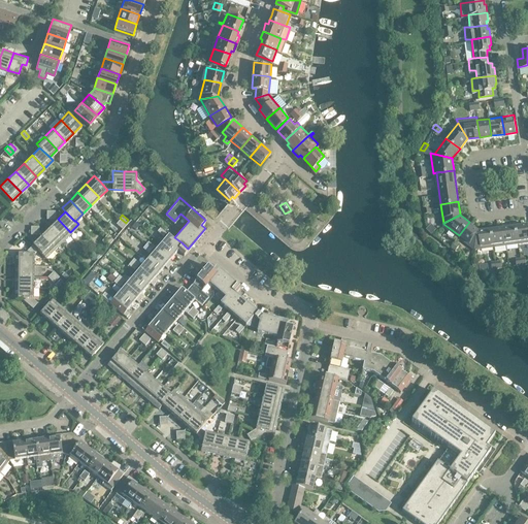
[(117,221),(123,226),(126,223),(120,218),(117,221)]
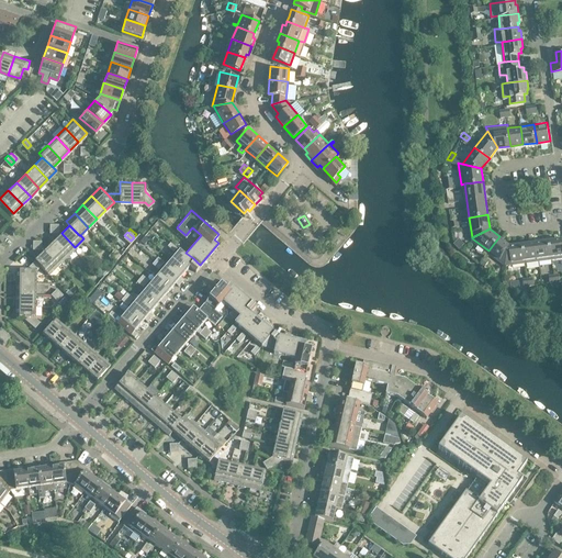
[(62,233),(53,242),(66,256),(75,247),(62,233)]
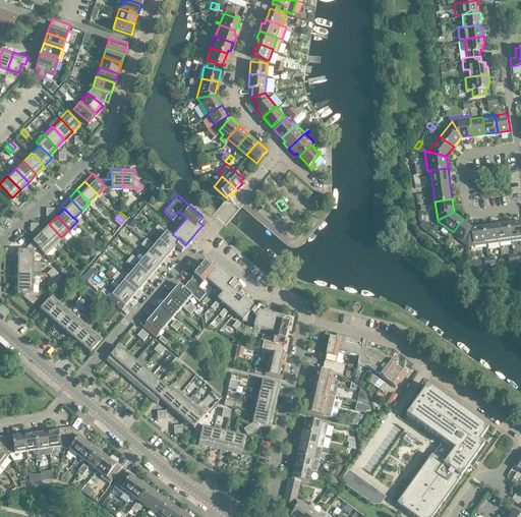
[(472,226),(463,219),(453,232),(468,243),(472,226)]
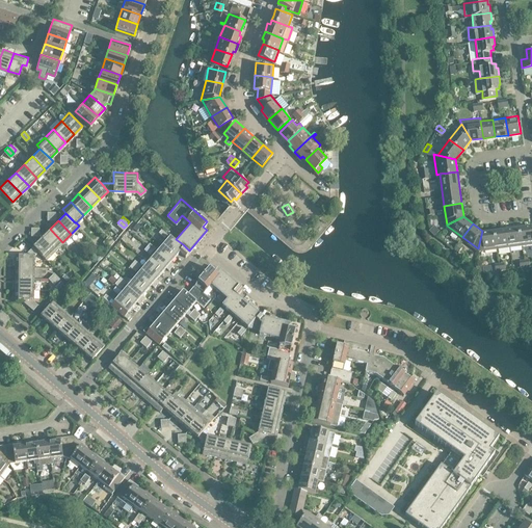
[(531,223),(520,226),(522,243),(531,241),(531,223)]
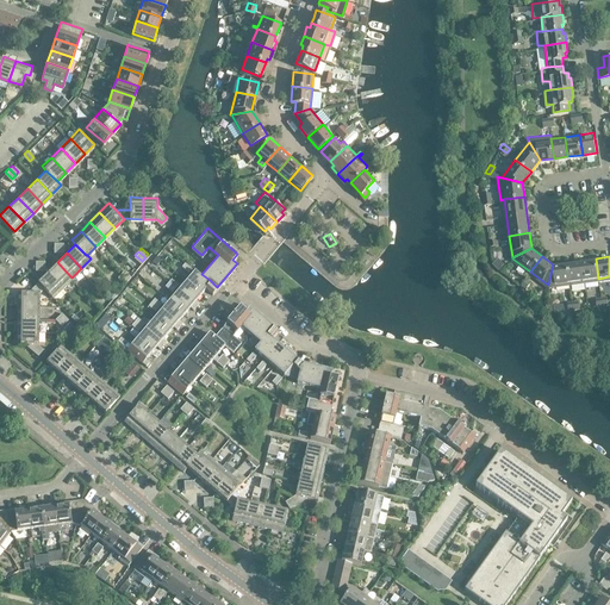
[(596,259),(582,261),(584,280),(598,279),(596,259)]
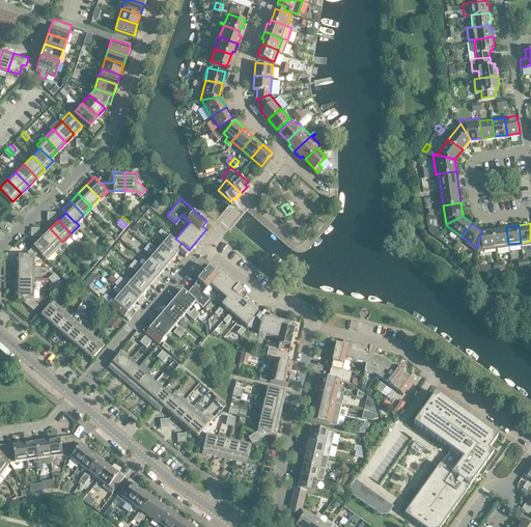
[(506,227),(494,228),(497,246),(508,244),(506,227)]
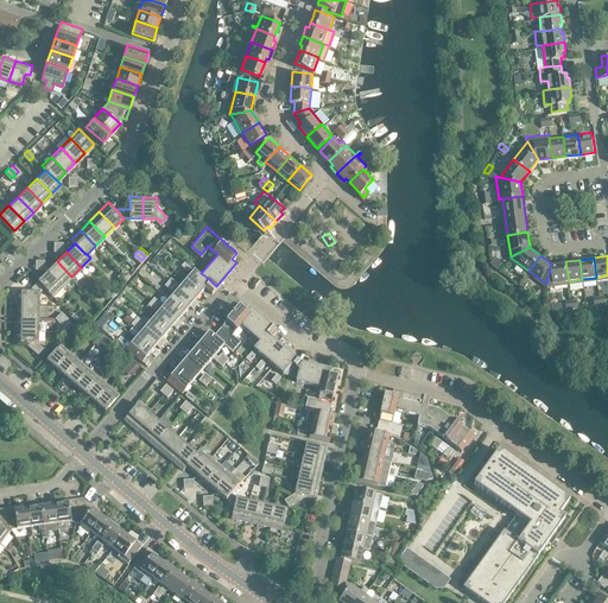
[(57,261),(48,270),(62,285),(71,277),(57,261)]
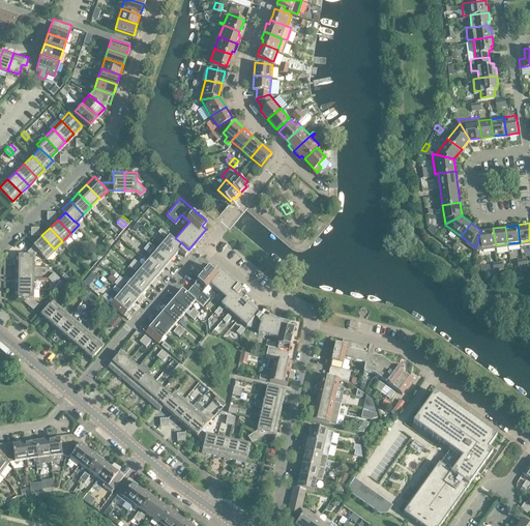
[(496,245),(493,228),(481,230),(480,230),(476,247),(476,249),(496,245)]
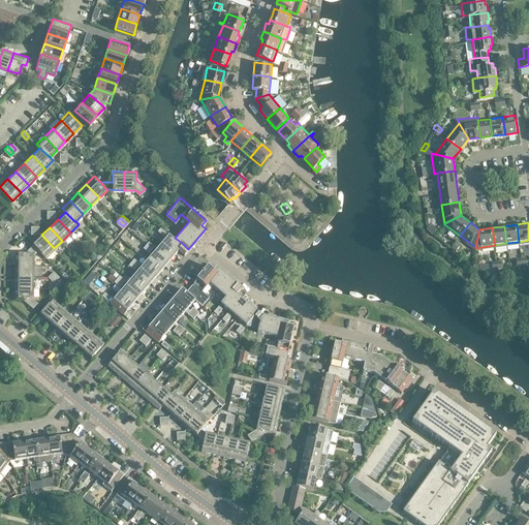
[(114,238),(107,233),(104,236),(111,241),(114,238)]
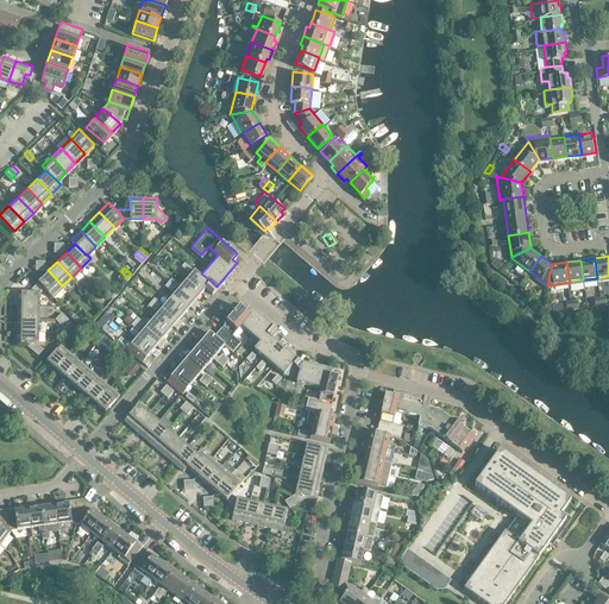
[(217,287),(209,280),(201,274),(194,268),(186,278),(201,291),(206,285),(213,291),(217,287)]
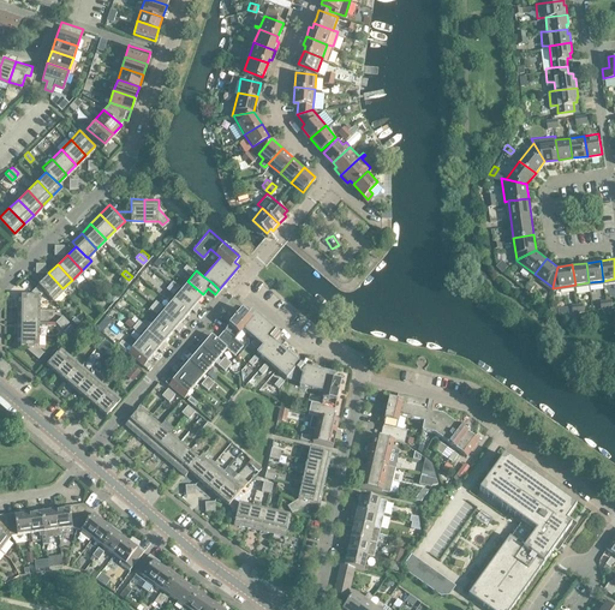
[(63,288),(48,273),(39,282),(45,288),(54,298),(63,288)]
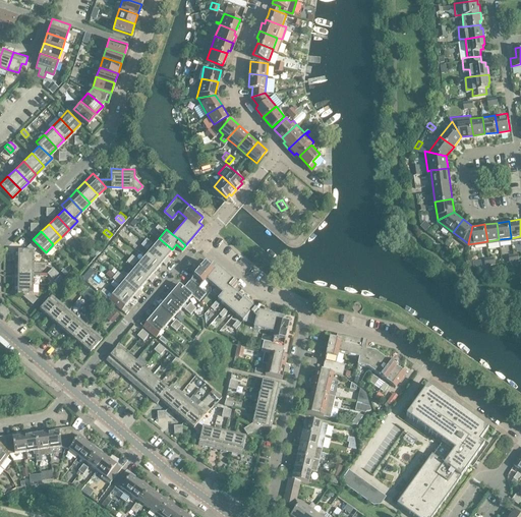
[(101,235),(107,240),(109,237),(103,232),(101,235)]
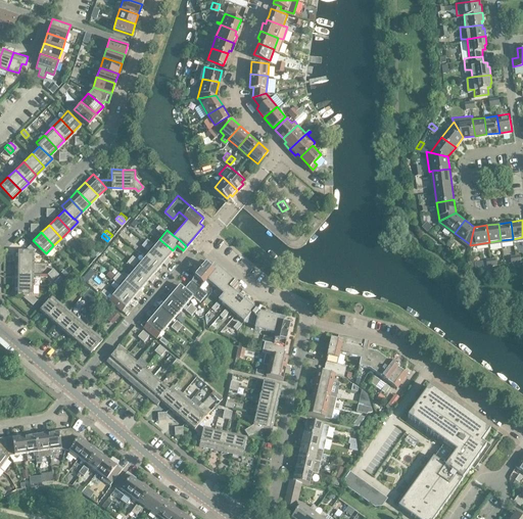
[(159,239),(152,247),(169,261),(171,257),(169,255),(173,250),(159,239)]
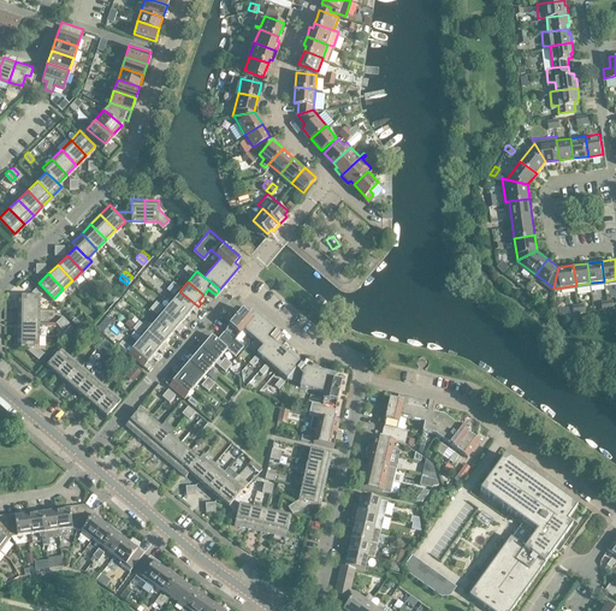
[(39,283),(28,294),(18,292),(18,306),(40,307),(40,294),(45,289),(39,283)]
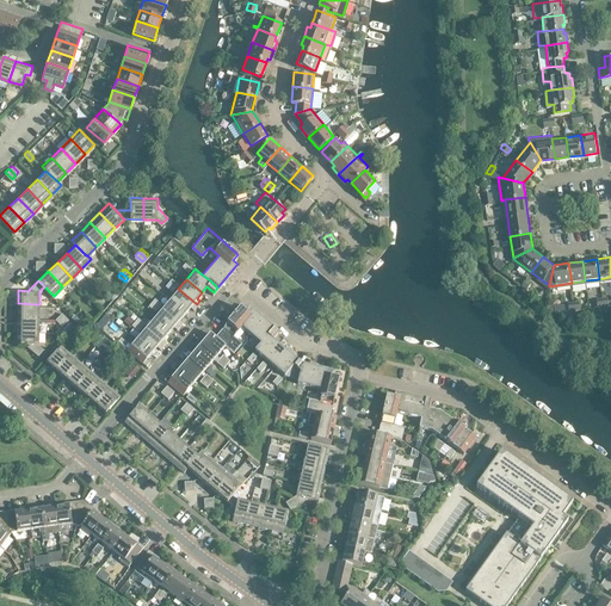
[(170,298),(185,311),(191,305),(193,308),(197,304),(178,289),(170,298)]
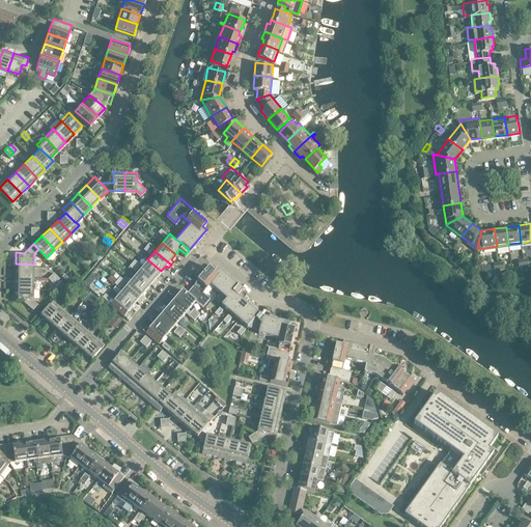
[(161,271),(147,259),(140,268),(157,281),(159,279),(156,276),(161,271)]
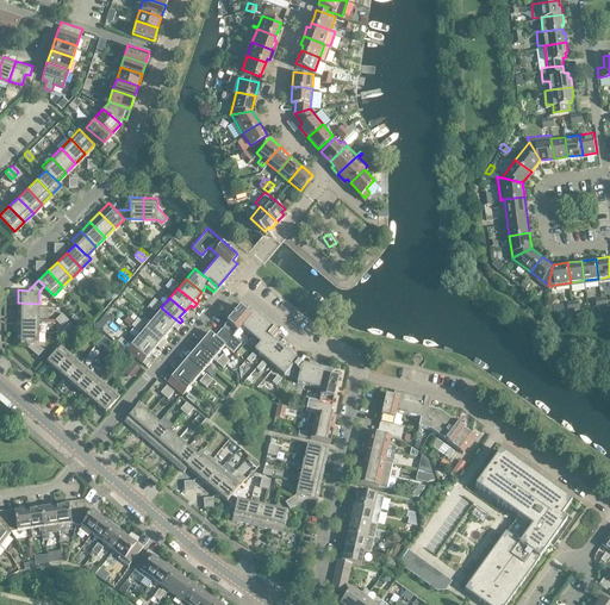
[(18,316),(39,317),(39,304),(18,303),(18,316)]
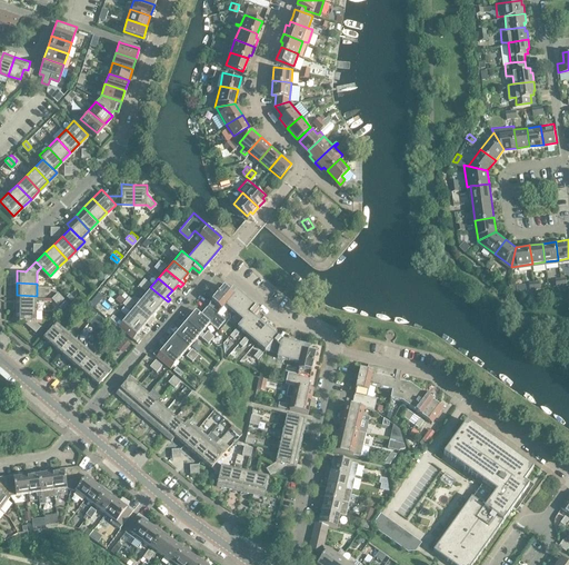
[(229,288),(225,285),(223,284),(200,311),(210,320),(217,327),(226,317),(225,316),(228,313),(227,308),(223,305),(225,303),(242,317),(249,310),(255,304),(232,284),(229,288)]
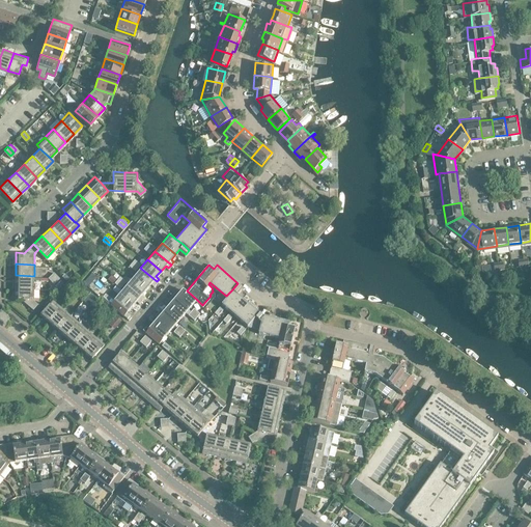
[(133,276),(146,287),(150,282),(154,284),(157,281),(140,268),(133,276)]
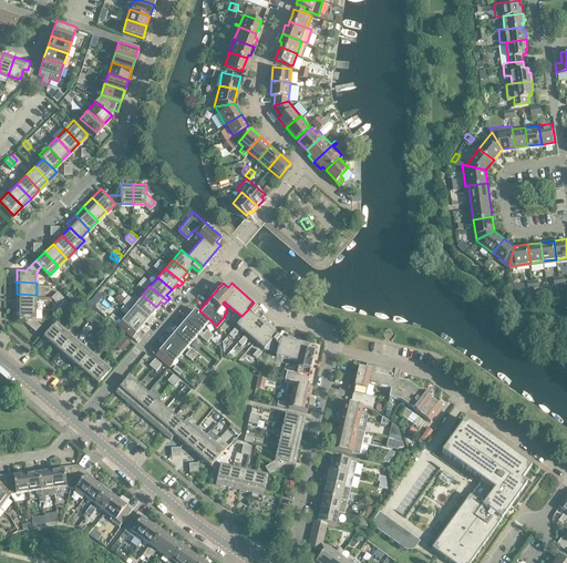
[(57,289),(54,292),(60,298),(63,295),(57,289)]
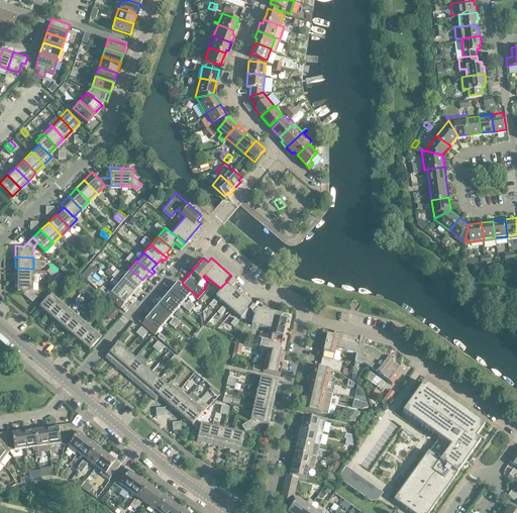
[(52,274),(55,272),(49,266),(46,269),(52,274)]
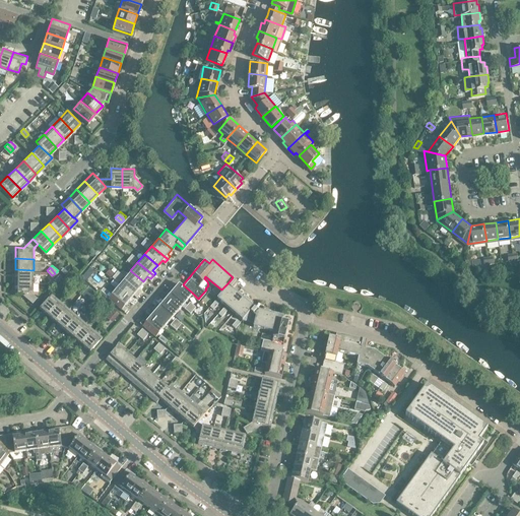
[(110,267),(106,271),(112,275),(113,274),(115,271),(110,267)]
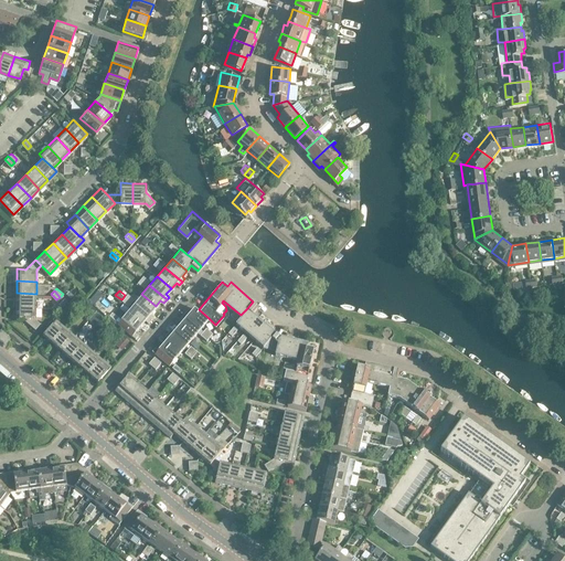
[(17,306),(36,306),(36,294),(17,293),(17,306)]
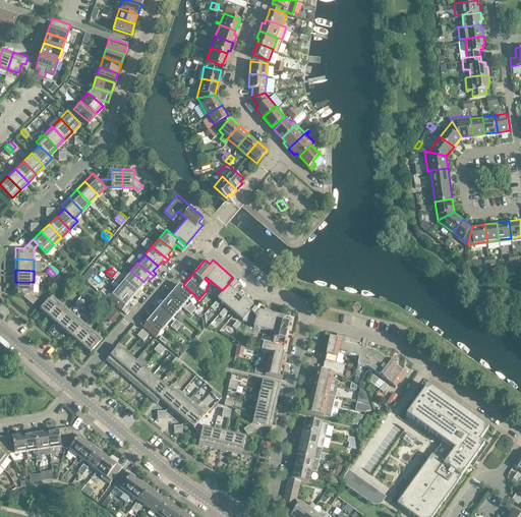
[(123,279),(139,293),(141,290),(138,287),(143,282),(130,271),(123,279)]
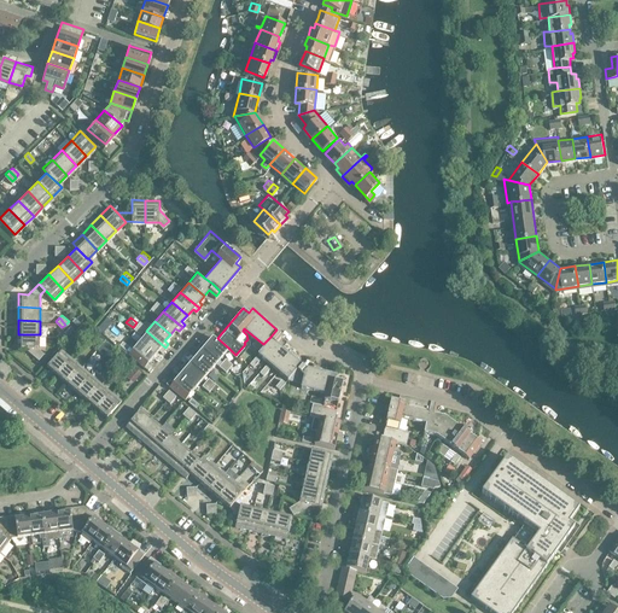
[(270,337),(263,344),(257,351),(268,361),(281,345),(275,340),(281,333),(277,330),(270,337)]
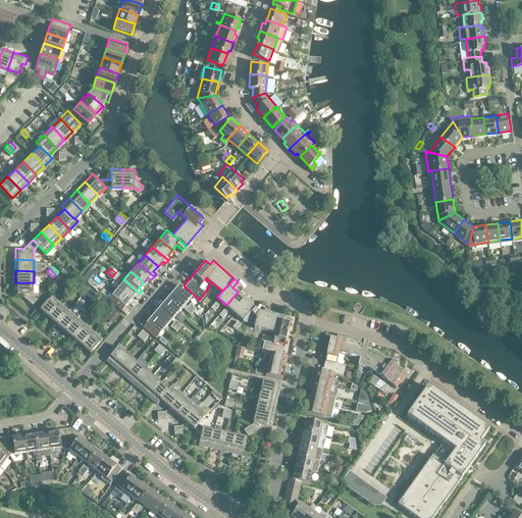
[(137,297),(140,294),(123,279),(116,289),(129,300),(134,294),(137,297)]
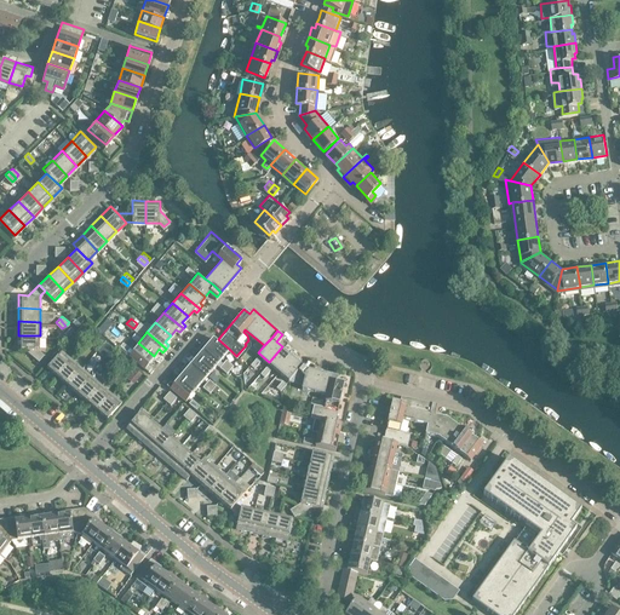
[(18,335),(18,349),(27,349),(39,358),(44,352),(40,349),(40,335),(18,335)]
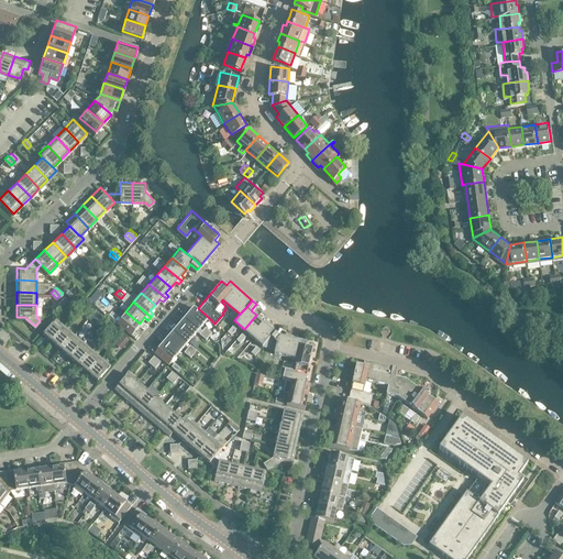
[(208,317),(198,308),(194,305),(188,310),(186,308),(183,311),(200,326),(208,317)]
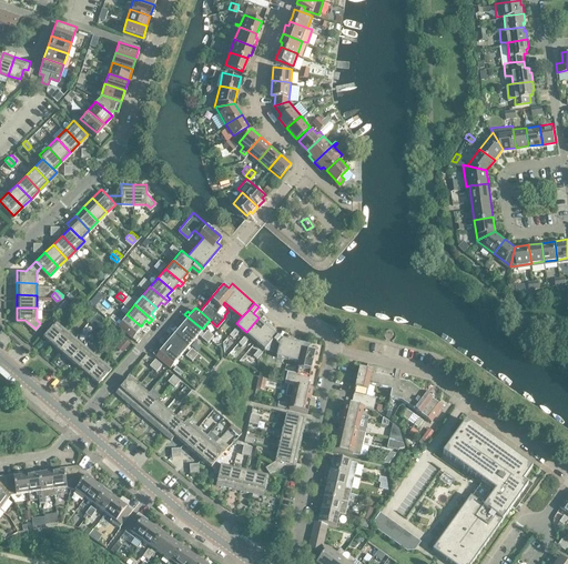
[(127,314),(119,323),(129,332),(135,339),(139,334),(135,332),(141,326),(127,314)]
